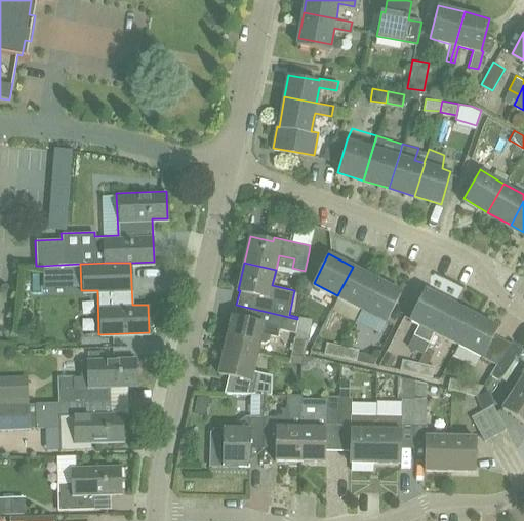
[(61,265),(42,266),(42,286),(62,286),(61,265)]
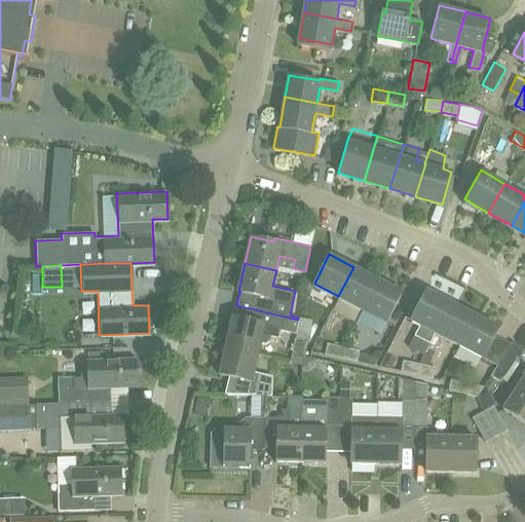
[(362,308),(377,280),(353,267),(338,296),(362,308)]
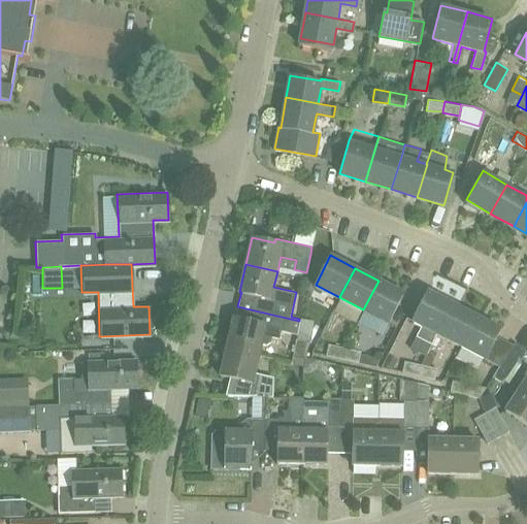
[(379,281),(363,309),(388,323),(403,293),(379,281)]
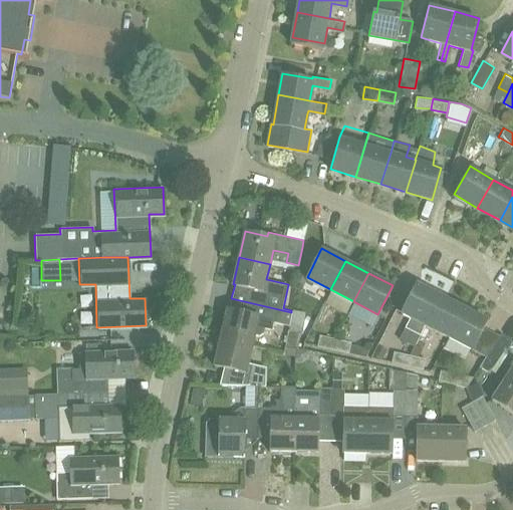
[(405,325),(420,333),(425,323),(426,324),(440,295),(417,283),(402,312),(410,316),(405,325)]
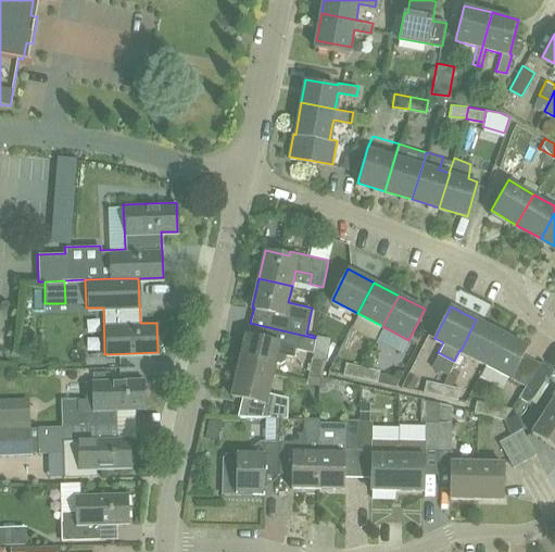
[(476,320),(461,351),(486,364),(486,363),(502,333),(476,320)]
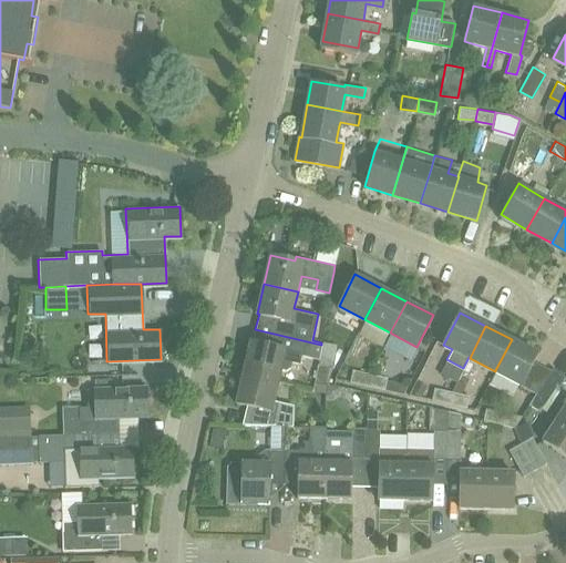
[(286,369),(290,366),(291,361),(300,364),(302,354),(319,357),(321,345),(255,329),(251,341),(250,341),(243,371),(279,380),(281,368),(286,369)]
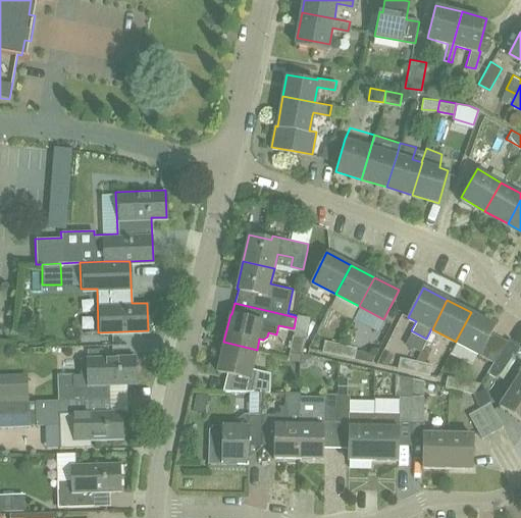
[(495,324),(471,312),(456,341),(480,354),(495,324)]
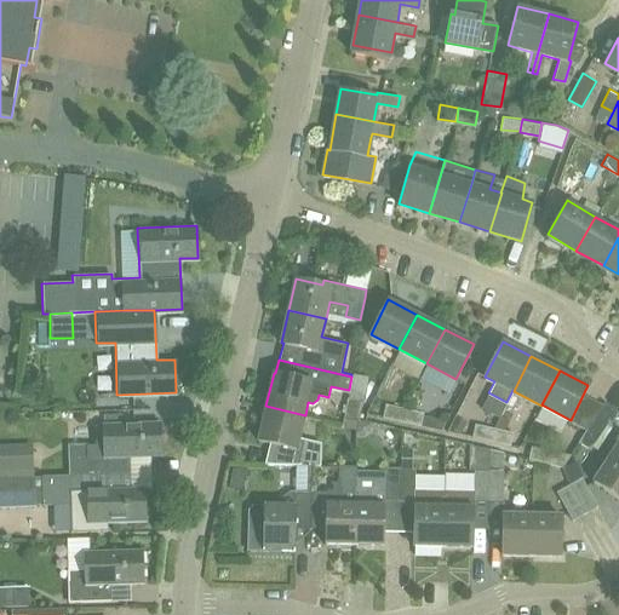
[(360,398),(348,396),(344,417),(357,418),(360,398)]
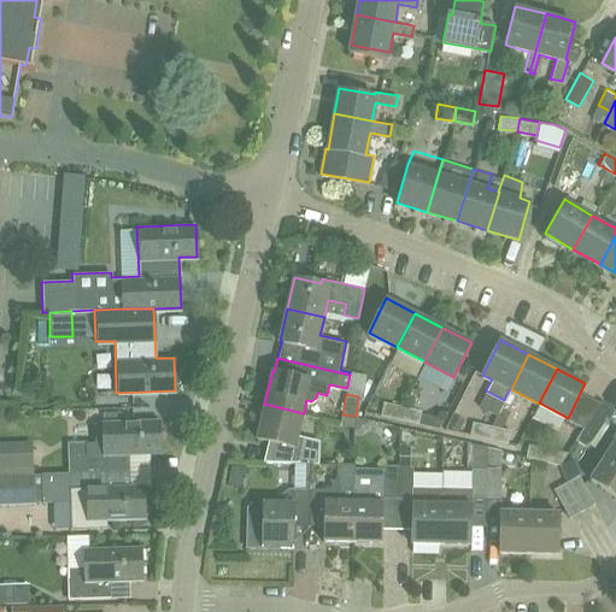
[(615,407),(602,398),(600,398),(579,433),(593,442),(615,407)]
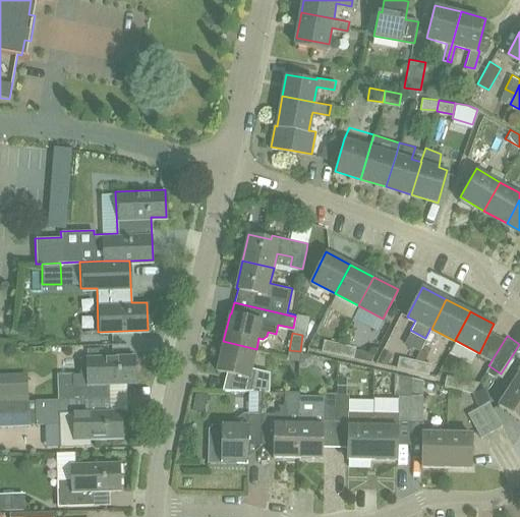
[(340,341),(324,338),(322,348),(338,352),(340,341)]
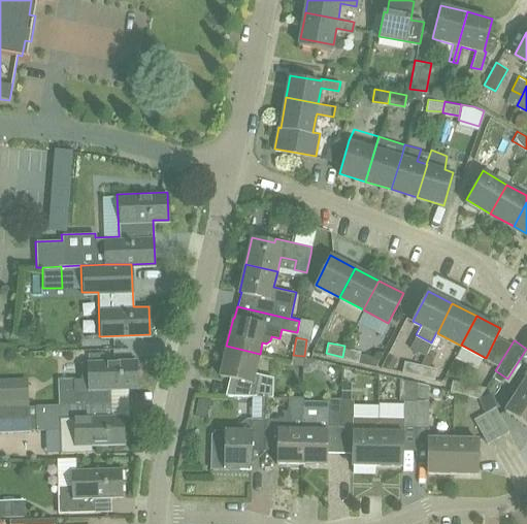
[(260,354),(226,346),(220,373),(230,377),(226,394),(236,394),(252,394),(265,395),(272,395),(273,378),(255,372),(260,354)]
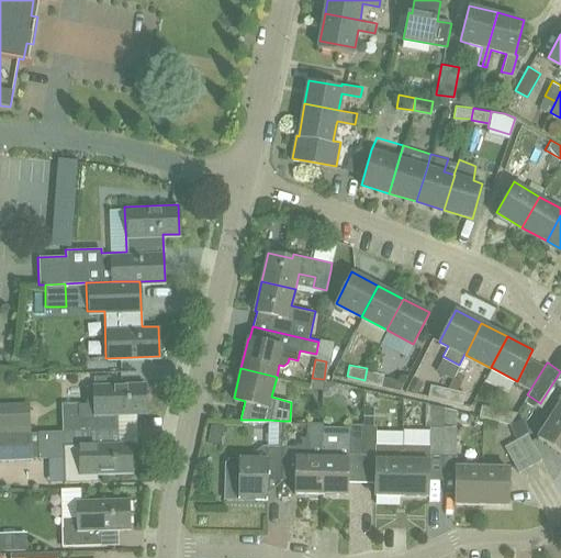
[(383,372),(367,368),(365,380),(381,383),(383,374),(383,372)]
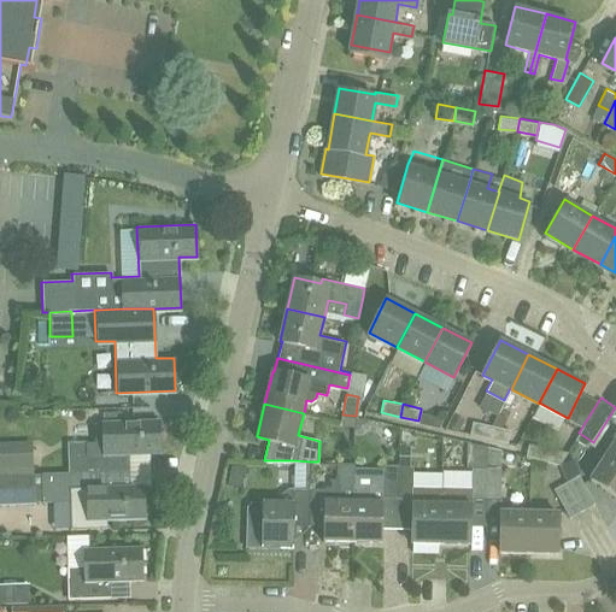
[(443,415),(421,410),(418,421),(440,425),(443,415)]
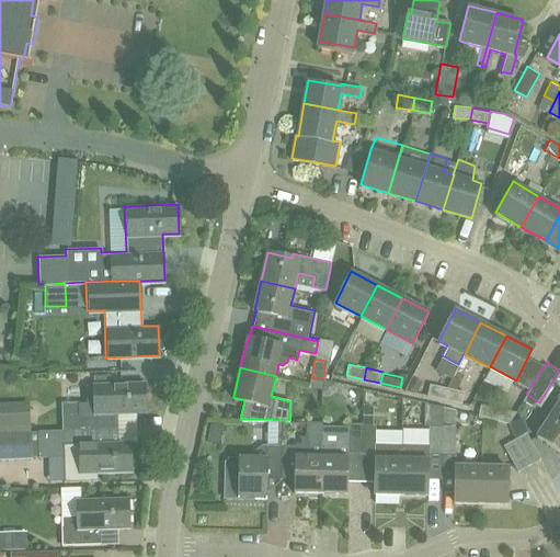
[(63,400),(63,428),(102,427),(120,427),(120,411),(147,410),(146,382),(94,384),(95,399),(63,400)]
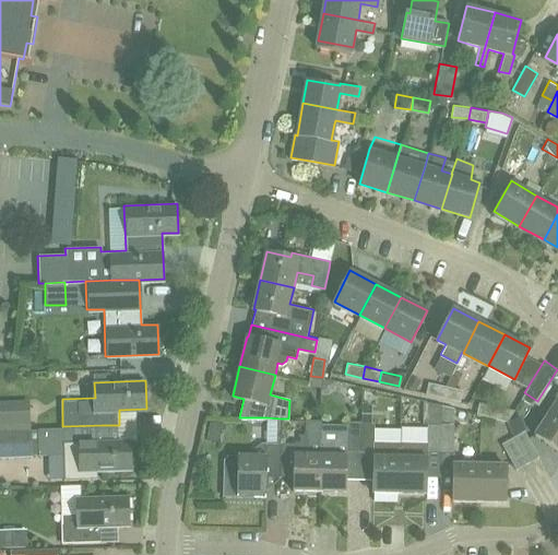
[(428,381),(426,392),(442,396),(443,385),(444,385),(428,381)]
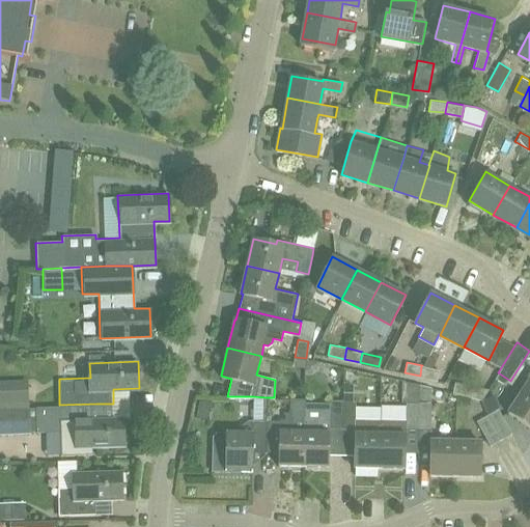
[(437,379),(439,369),(422,365),(421,365),(420,376),(437,379)]
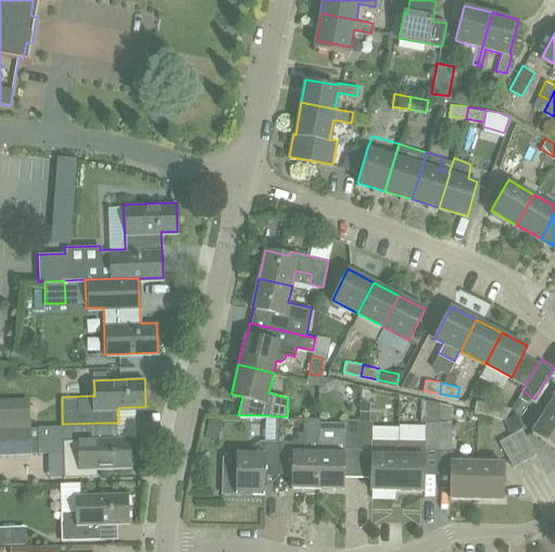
[(29,396),(0,396),(0,425),(30,425),(29,396)]
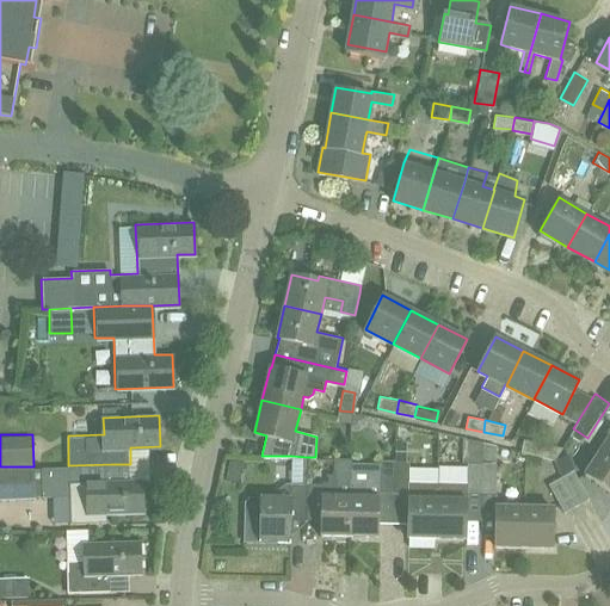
[(561,445),(523,437),(522,450),(554,458),(561,445)]
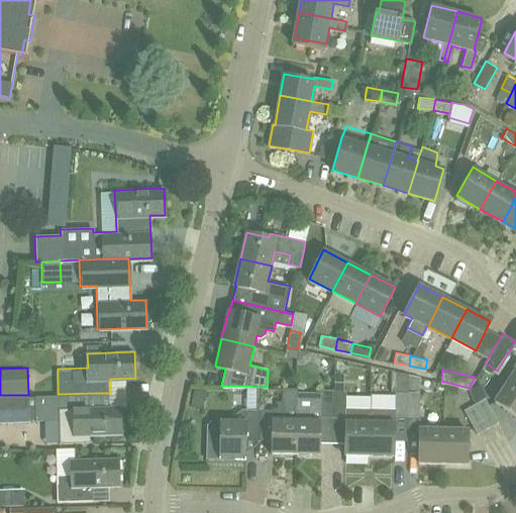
[(515,383),(508,379),(495,399),(515,412),(515,383)]
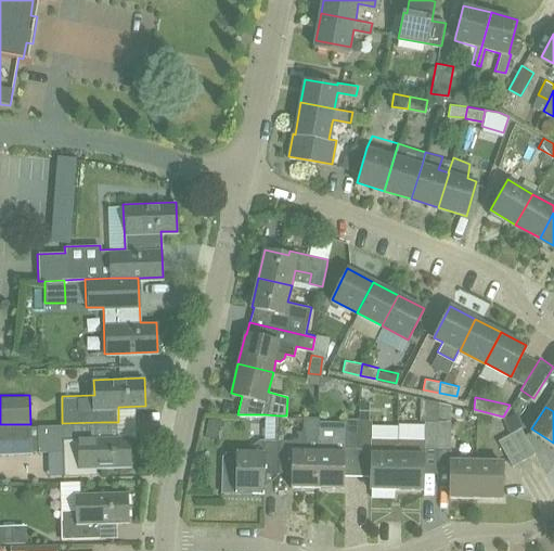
[(265,470),(278,471),(279,444),(279,415),(265,414),(265,437),(259,437),(252,443),(252,449),(235,449),(231,449),(231,451),(226,451),(222,455),(222,460),(221,489),(263,490),(265,470)]
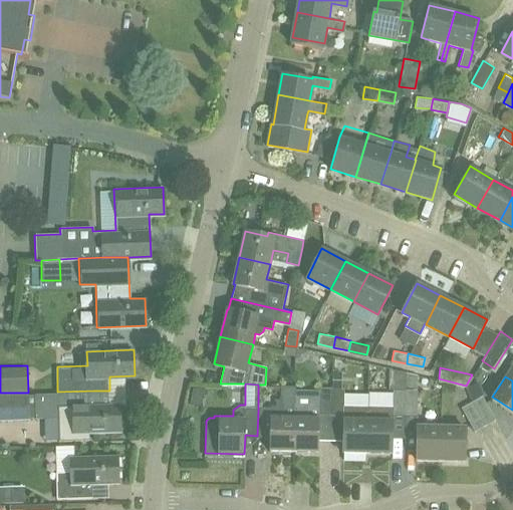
[(258,411),(257,436),(269,436),(269,448),(294,449),(295,403),(295,386),(280,386),(279,416),(271,416),(271,411),(258,411)]
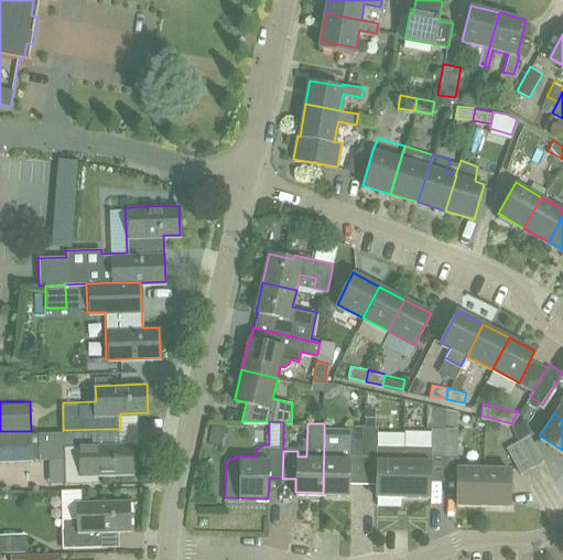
[(324,442),(323,493),(349,494),(350,453),(364,454),(365,424),(350,424),(349,443),(324,442)]
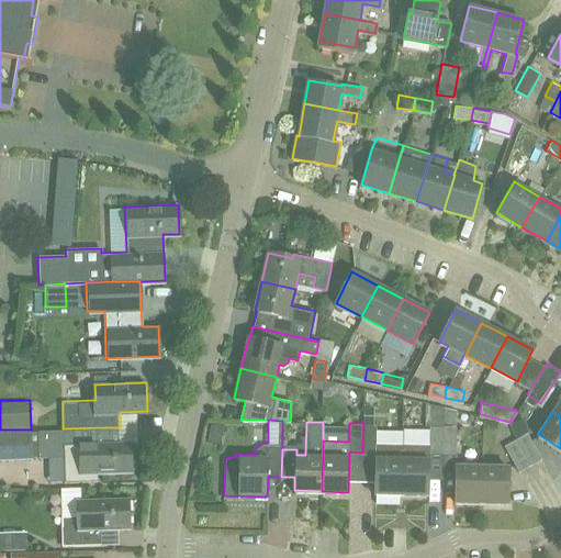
[(363,423),(362,453),(376,453),(374,492),(402,493),(403,443),(376,442),(376,423),(363,423)]
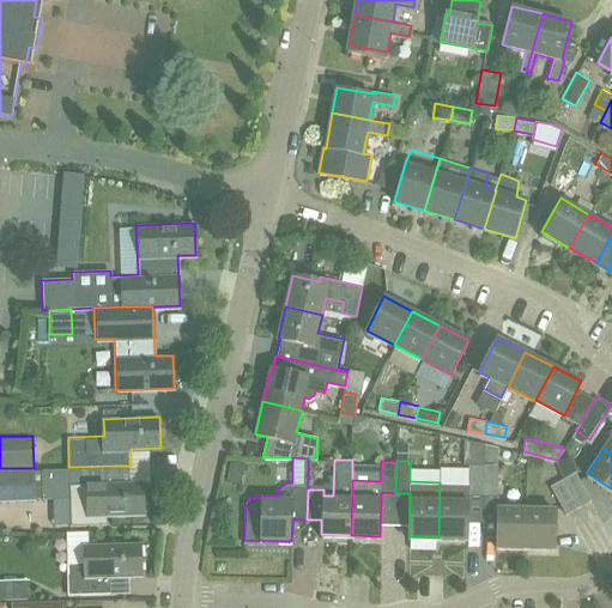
[(440,482),(438,537),(466,539),(467,493),(483,494),(483,481),(483,462),(470,462),(468,482),(440,482)]
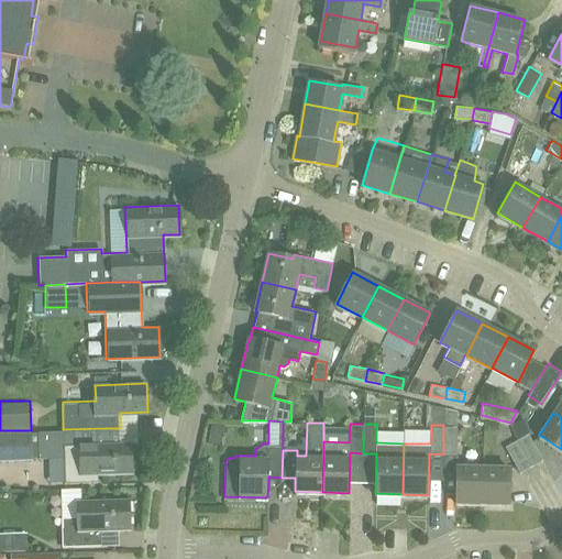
[(455,455),(456,425),(443,425),(443,442),(443,455),(455,455)]
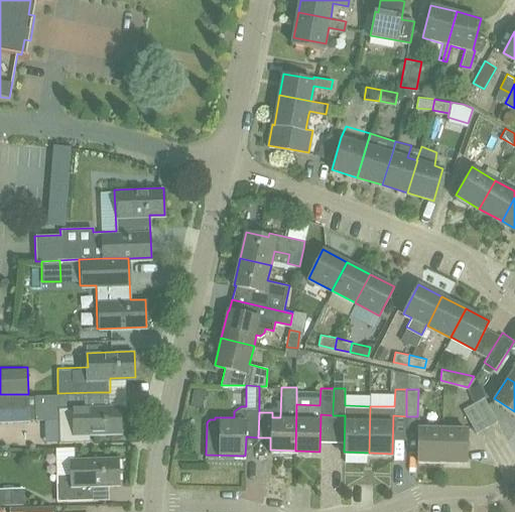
[(0,420),(58,418),(59,441),(89,440),(88,432),(122,431),(121,405),(95,405),(94,392),(28,394),(0,394),(0,420)]
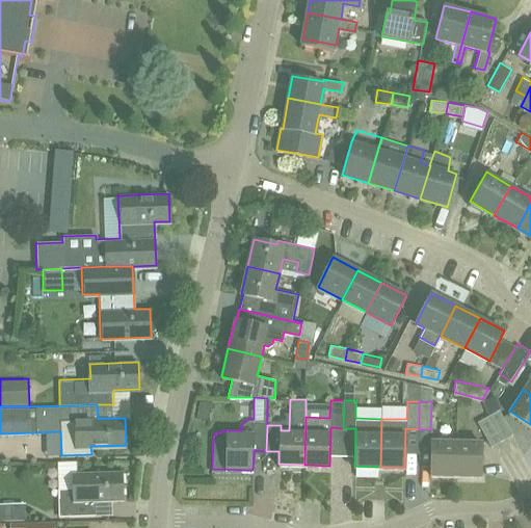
[(488,415),(502,438),(512,432),(499,408),(488,415)]
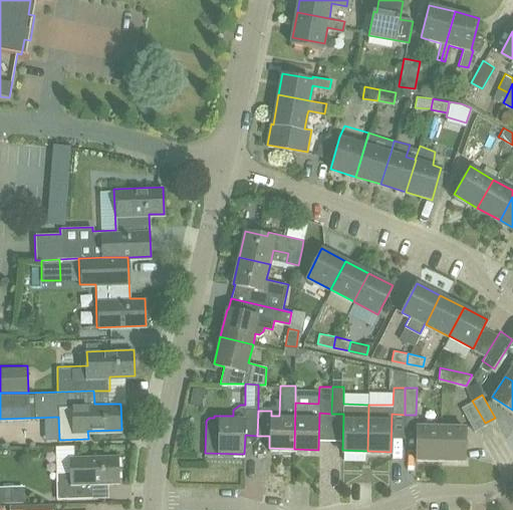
[(485,423),(472,401),(461,406),(475,430),(485,423)]
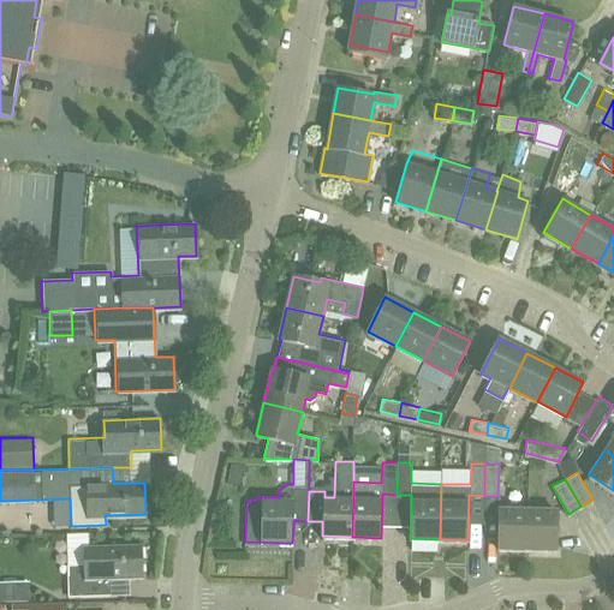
[(528,549),(528,509),(499,509),(498,548),(528,549)]
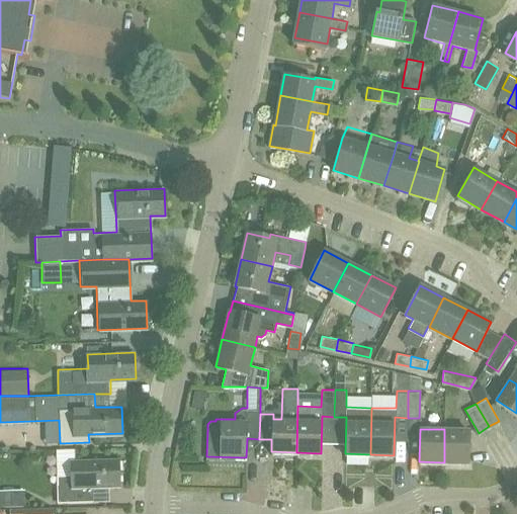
[(444,429),(444,462),(468,462),(468,429),(444,429)]
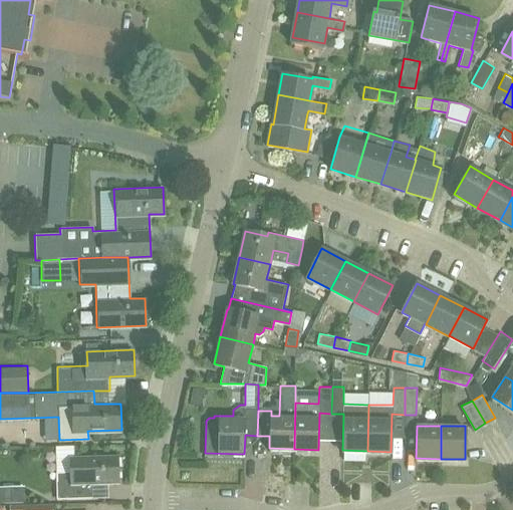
[(56,470),(56,480),(57,498),(94,496),(93,482),(119,481),(118,455),(71,457),(71,470),(56,470)]
